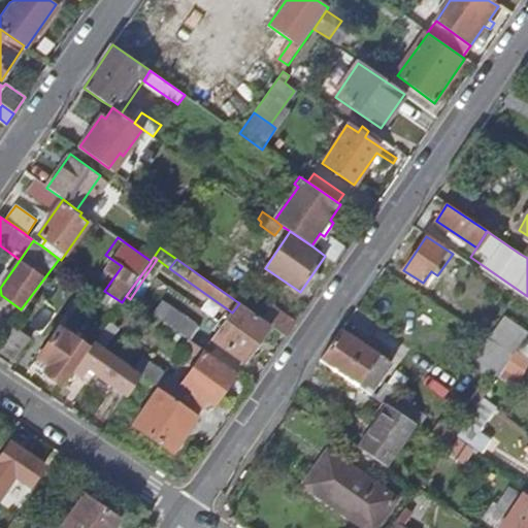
[(118,308),(122,302),(104,291),(91,282),(87,288),(118,308)]
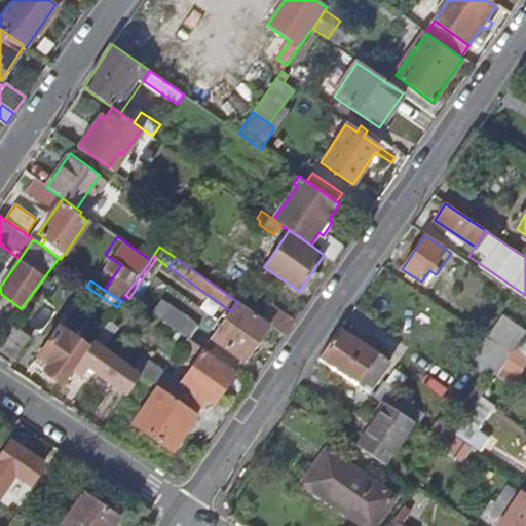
[(269,324),(262,318),(238,302),(231,311),(213,339),(245,361),(269,324)]
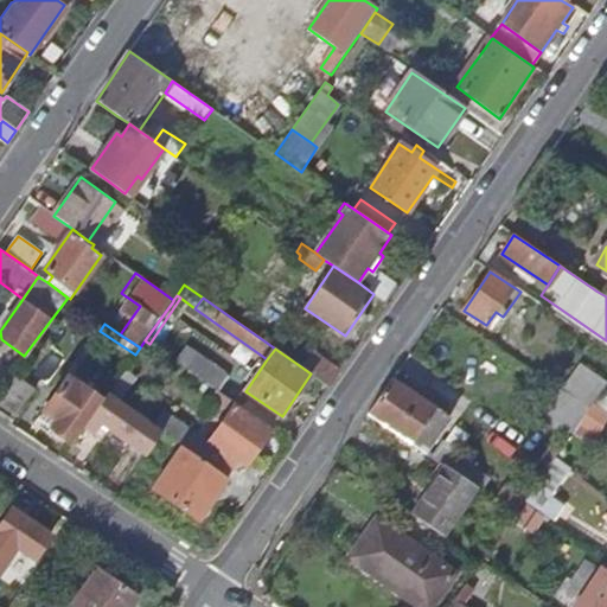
[(330,387),(339,372),(312,352),(302,368),(311,374),(330,387)]
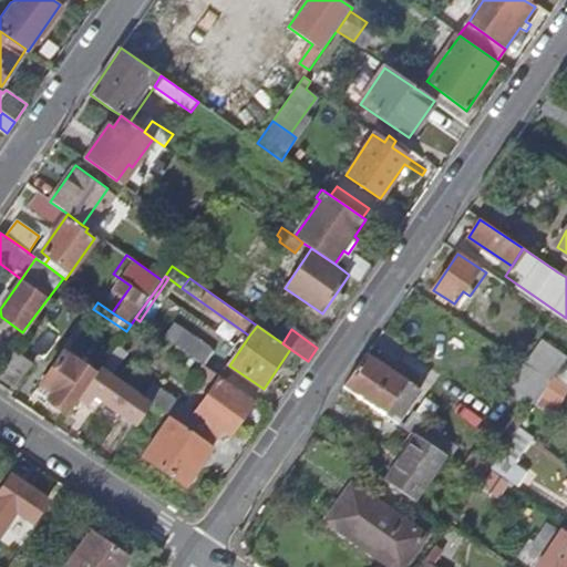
[(175,346),(203,364),(213,350),(184,331),(175,346)]
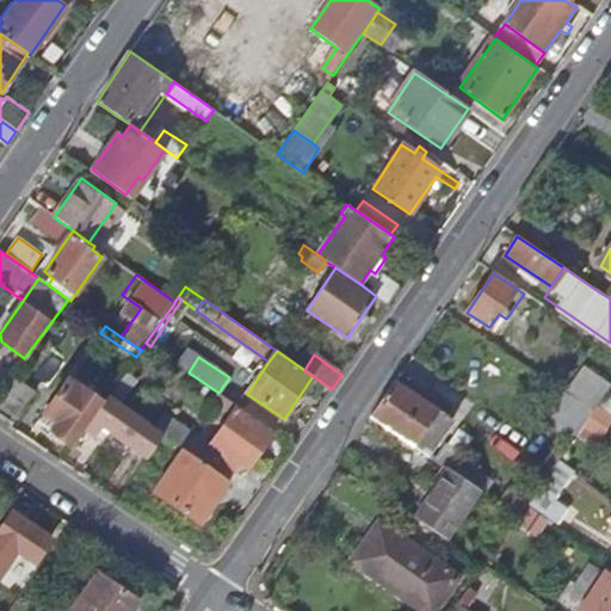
[(597,406),(610,386),(582,368),(567,392),(594,409),(597,406)]
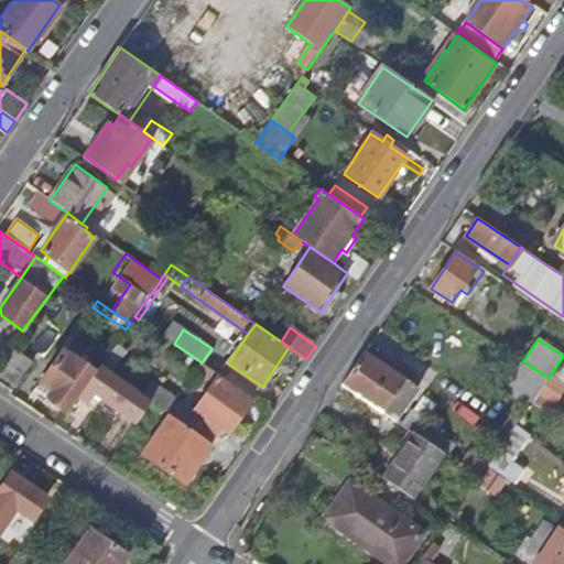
[(99,367),(109,373),(125,350),(116,344),(99,367)]
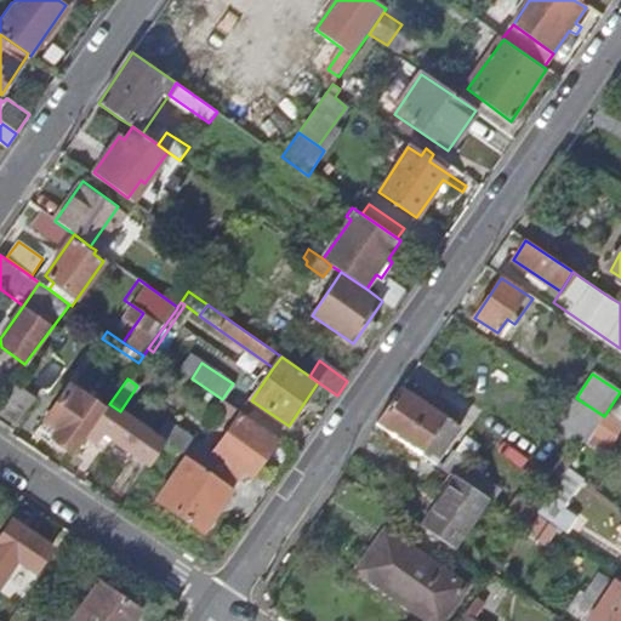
[(0,400),(0,422),(12,431),(34,397),(11,382),(0,400)]
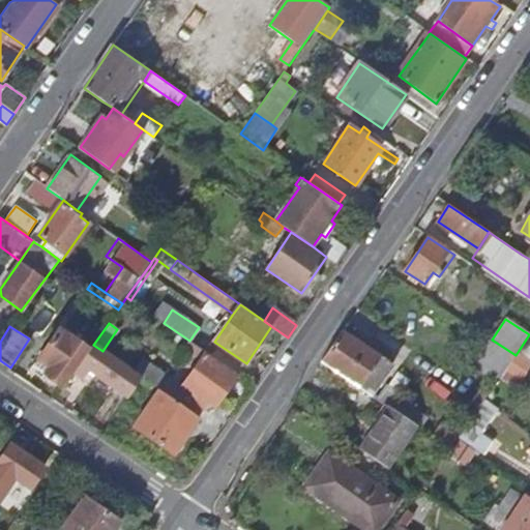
[(64,387),(75,372),(77,369),(89,350),(59,329),(34,366),(64,387)]
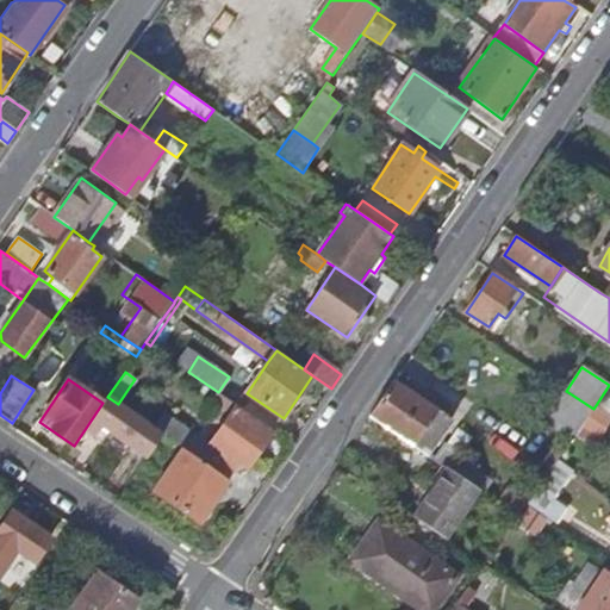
[(392,385),(371,416),(428,454),(452,421),(394,383),(392,385)]
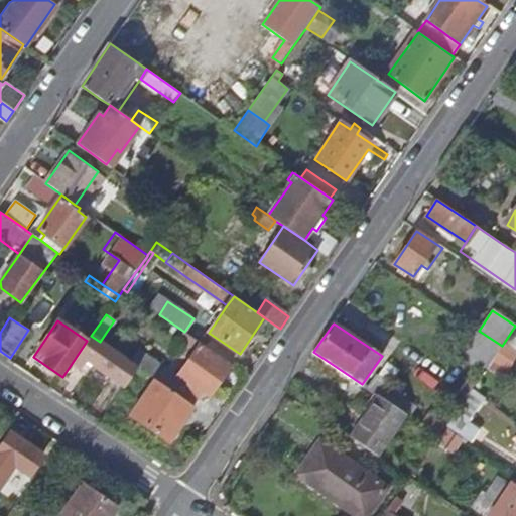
[(504,343),(515,351),(515,326),(504,343)]
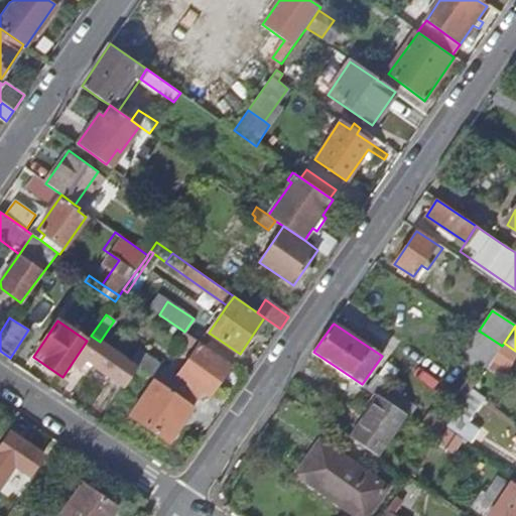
[(499,350),(502,346),(479,331),(478,333),(464,352),(487,367),(494,357),(499,350)]
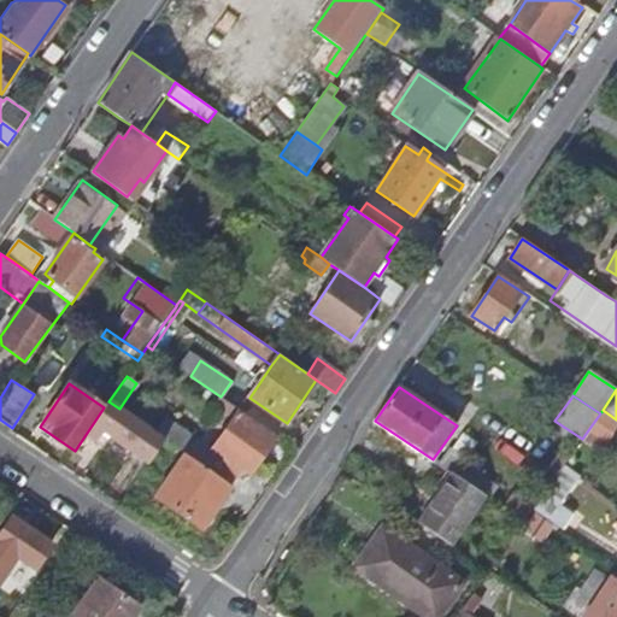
[(241,411),(221,397),(216,405),(235,418),(239,412),(241,411)]
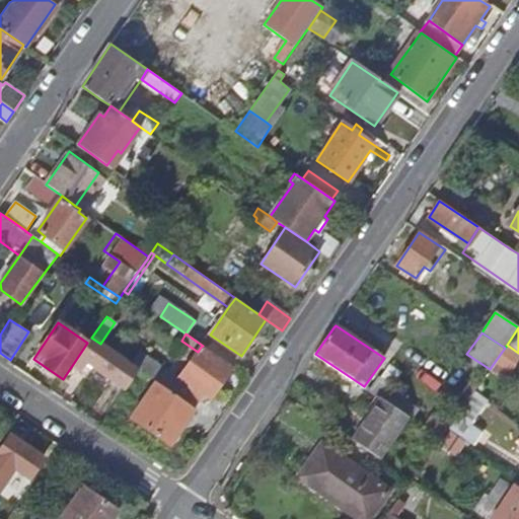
[(121,358),(100,344),(91,338),(87,343),(75,361),(73,364),(81,369),(86,363),(107,377),(121,358)]
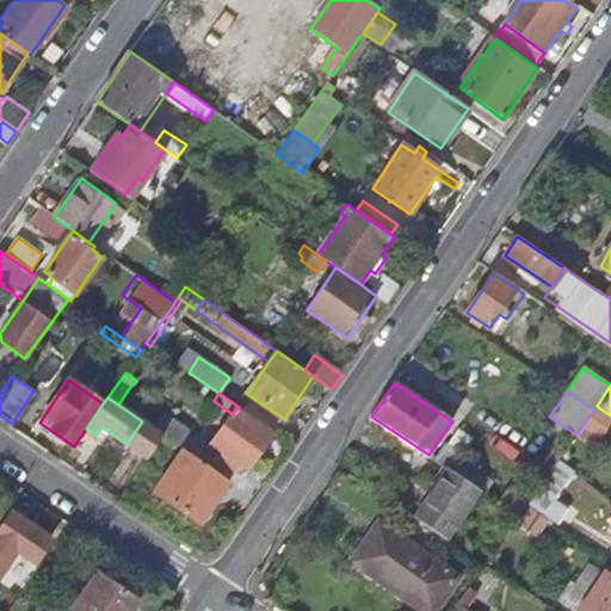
[(591,414),(585,423),(603,434),(610,421),(610,415),(597,406),(594,409),(591,414)]
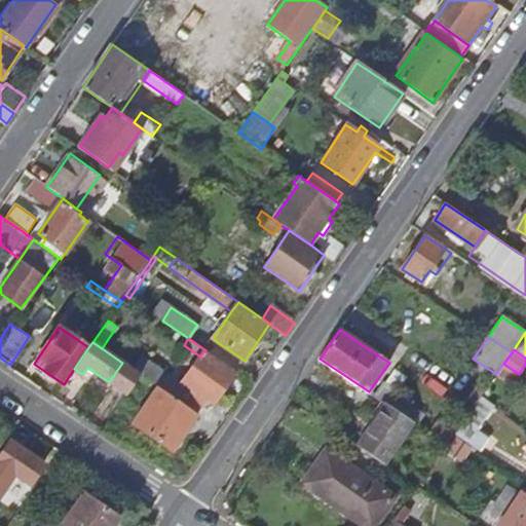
[(234,373),(203,351),(200,357),(182,382),(193,390),(190,397),(203,406),(208,401),(214,405),(234,373)]
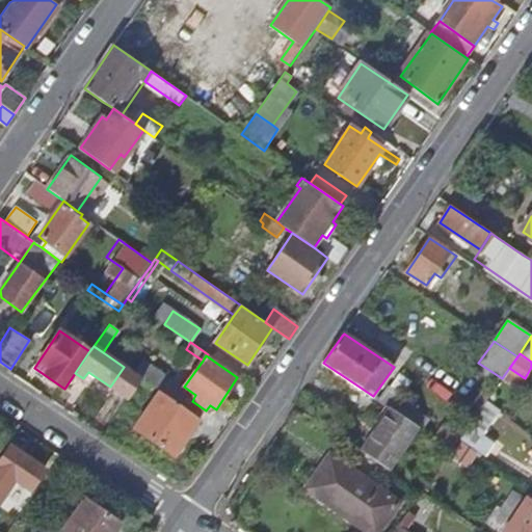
[(141,379),(156,390),(165,375),(143,361),(134,374),(141,379)]
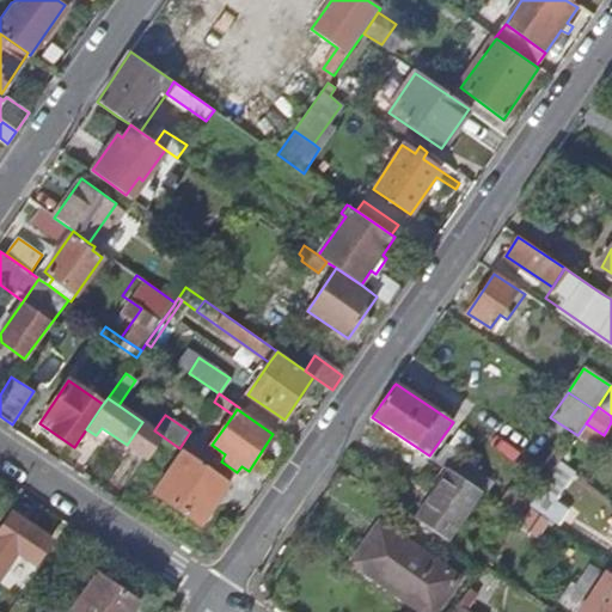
[(148,458),(163,436),(154,430),(142,422),(127,445),(148,458)]
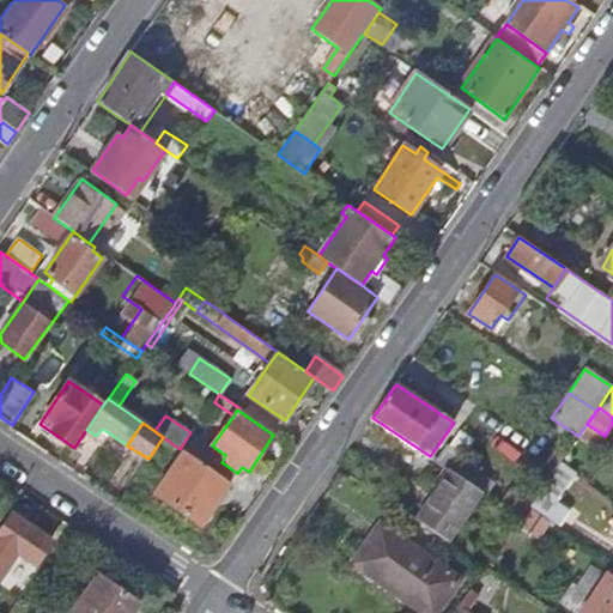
[(231,484),(183,451),(156,493),(202,526),(231,484)]
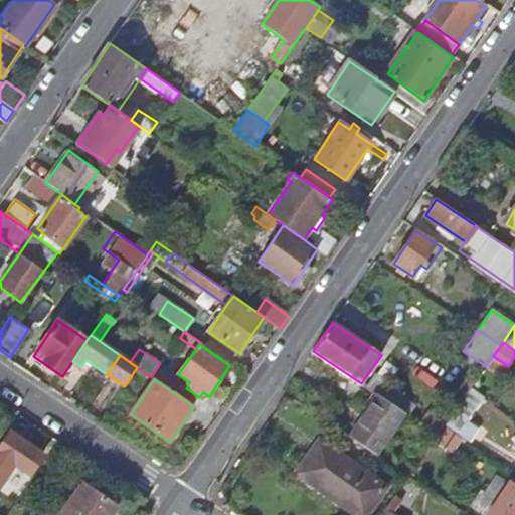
[(405,413),(409,415),(414,407),(372,380),(367,387),(377,394),(405,413)]
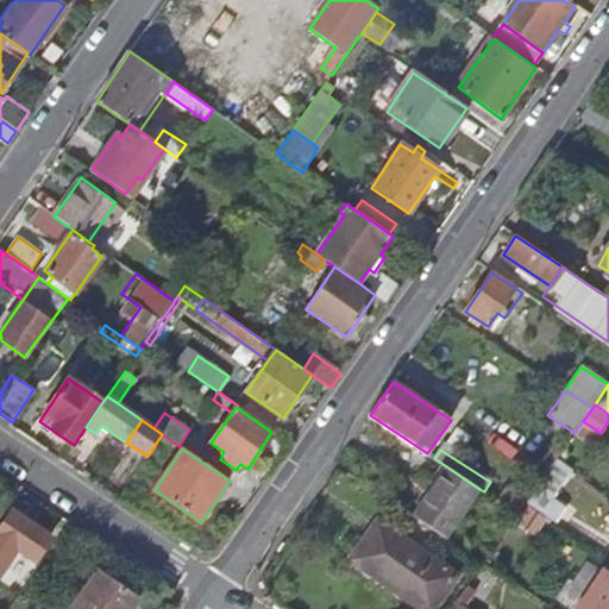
[(548,470),(557,458),(560,453),(553,450),(542,465),(548,470)]
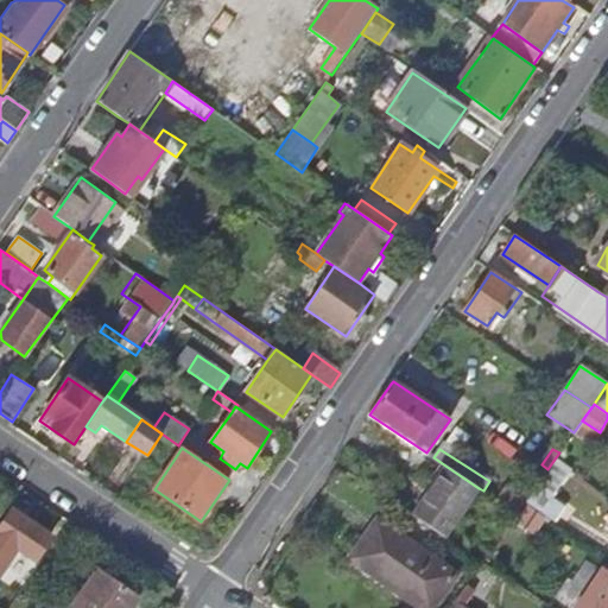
[(548,469),(527,499),(525,501),(539,512),(543,514),(553,521),(564,506),(550,496),(569,468),(556,457),(548,469)]
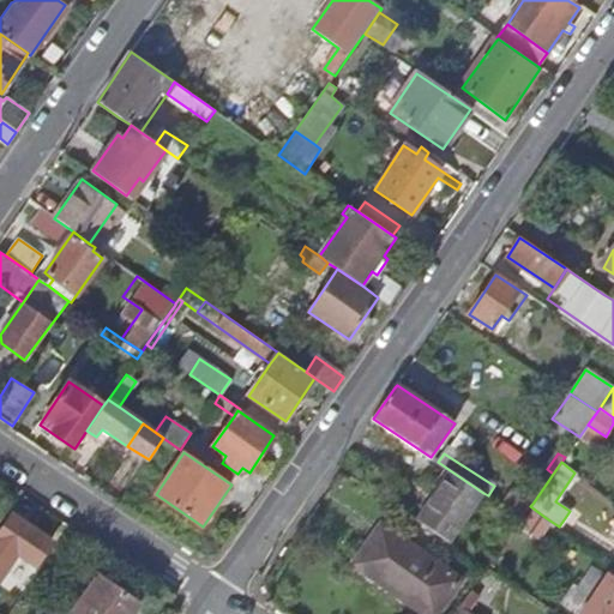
[(483,493),(450,470),(415,521),(422,524),(449,542),(483,493)]
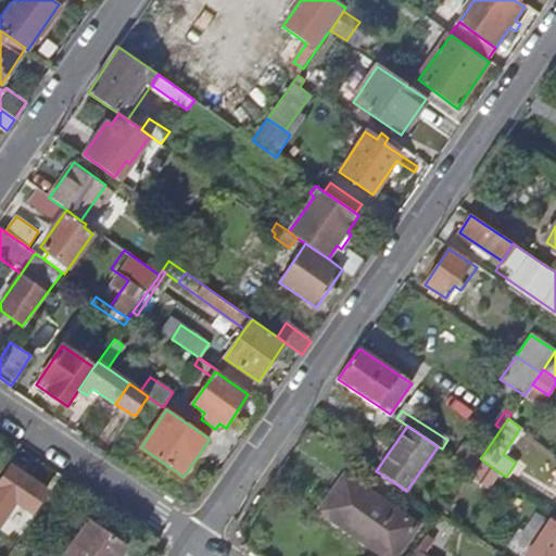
[(480,458),(482,456),(463,443),(454,457),(472,469),(480,458)]
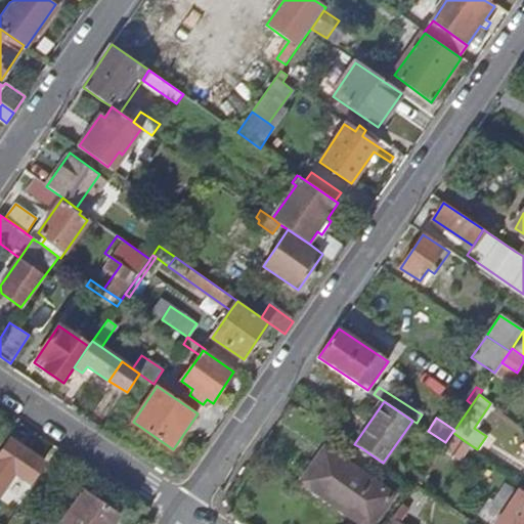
[(452,432),(445,442),(446,444),(459,451),(465,441),(452,432)]
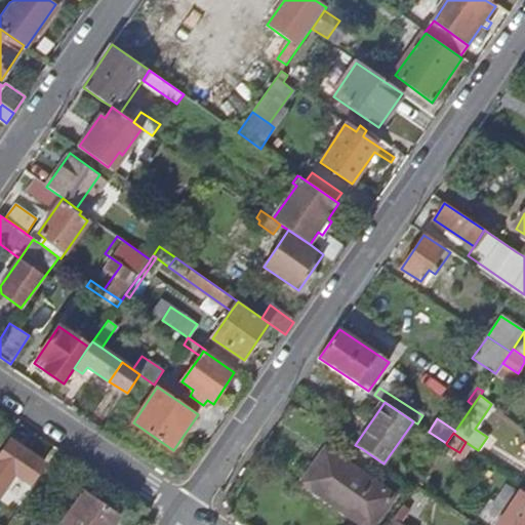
[(0,455),(0,463),(30,484),(44,463),(10,440),(0,455)]
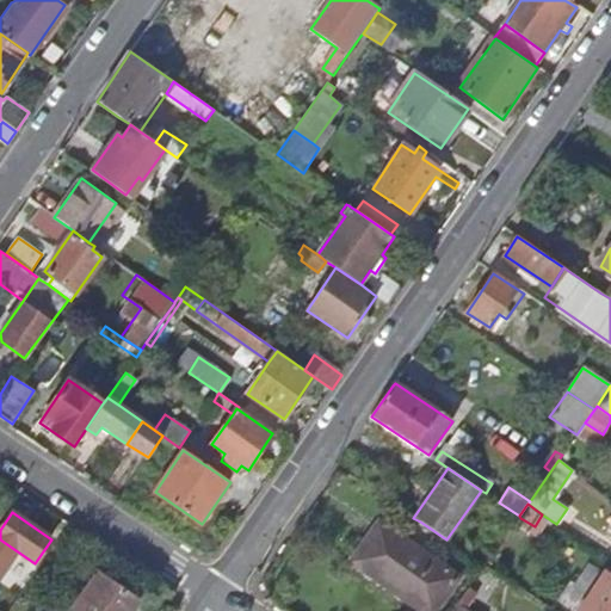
[(420,522),(413,518),(411,518),(406,526),(414,530),(420,522)]
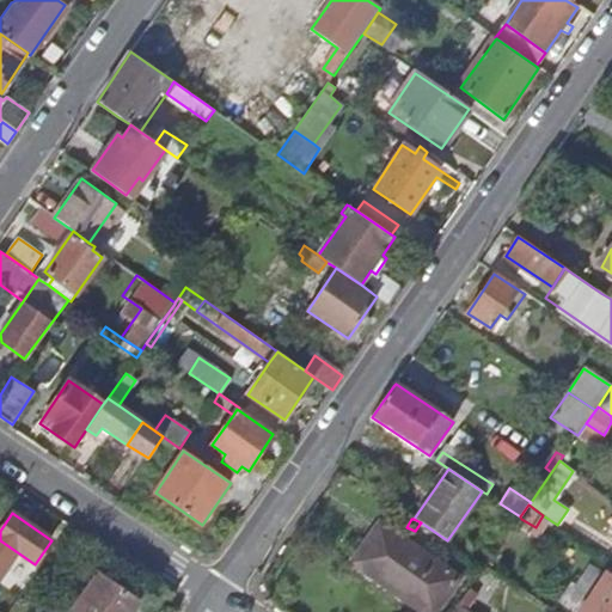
[(410,595),(435,611),(436,611),(459,577),(379,524),(353,563),(405,599),(410,595)]
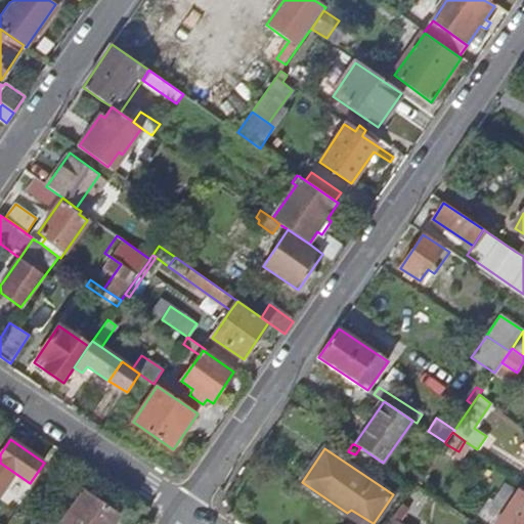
[(416,485),(425,491),(431,483),(422,476),(416,485)]
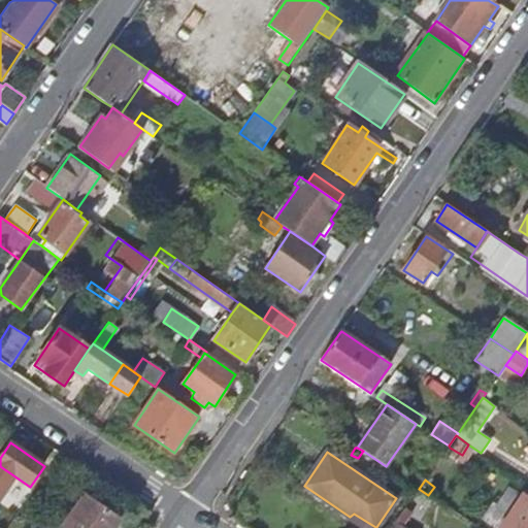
[(499,527),(527,527),(527,499),(523,495),(499,527)]
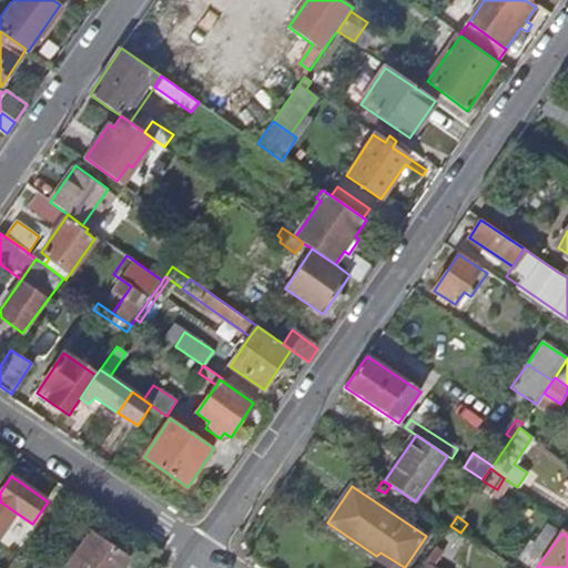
[(69,567),(122,567),(129,559),(91,534),(69,567)]
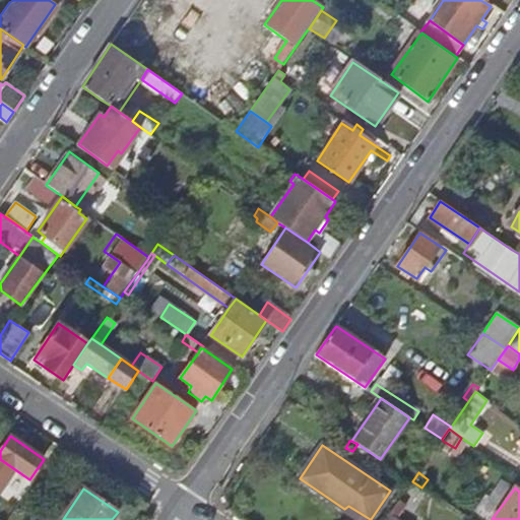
[(384,519),(399,519),(396,518),(396,517),(404,503),(399,500),(384,519)]
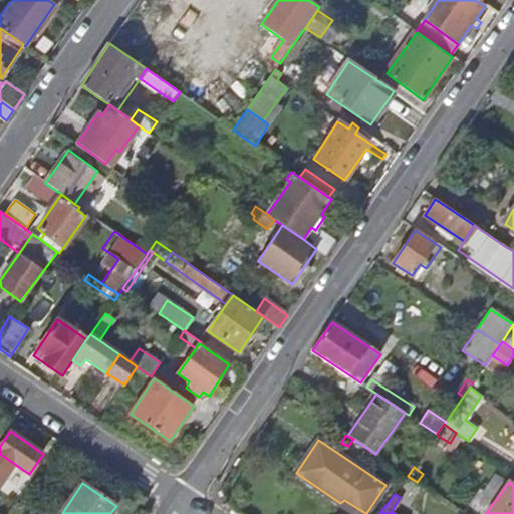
All buildings are outlined.
